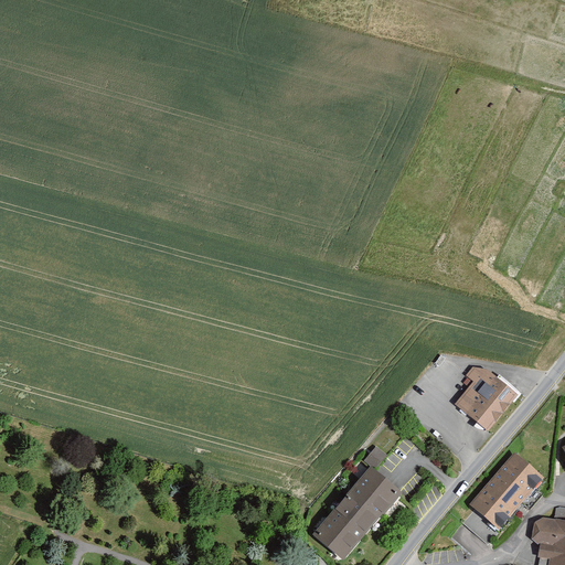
[(473,369),(467,375),(475,382),(456,405),(490,432),(518,395),(487,372),(473,369)]
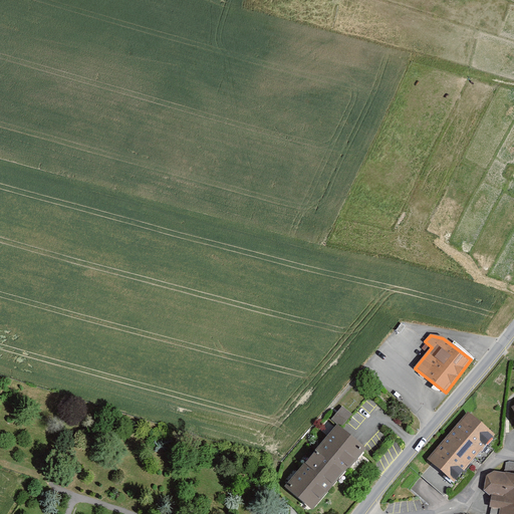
[(352,414),(342,406),(331,420),(341,428),(352,414)]
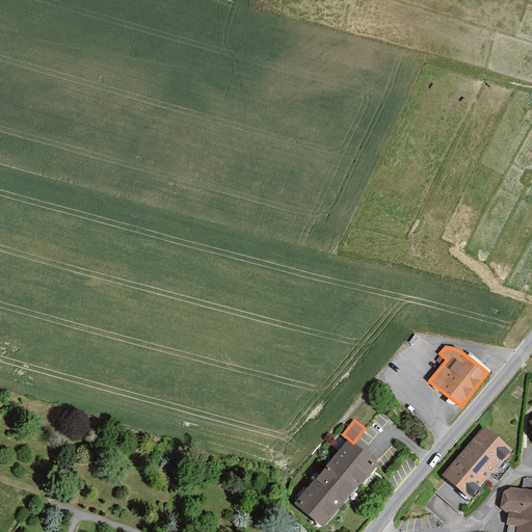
[(510,451),(485,429),(445,477),(469,498),(510,451)]
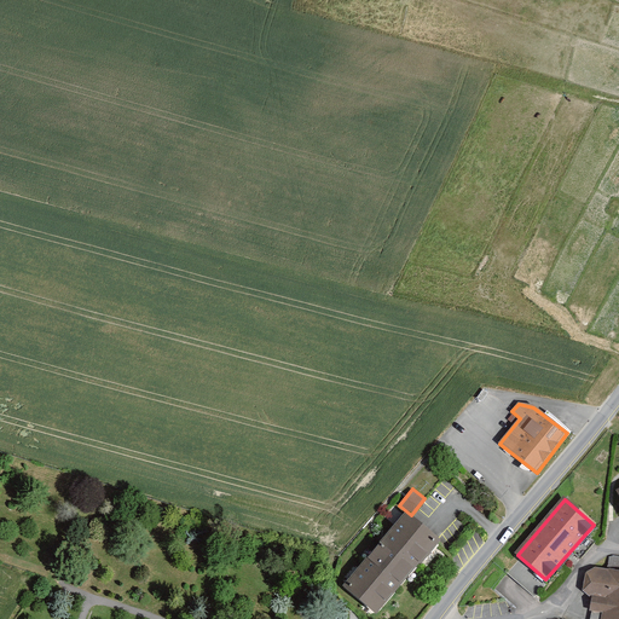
[(342,585),(376,613),(437,545),(441,541),(412,516),(405,510),(379,542),(380,543),(342,585)]
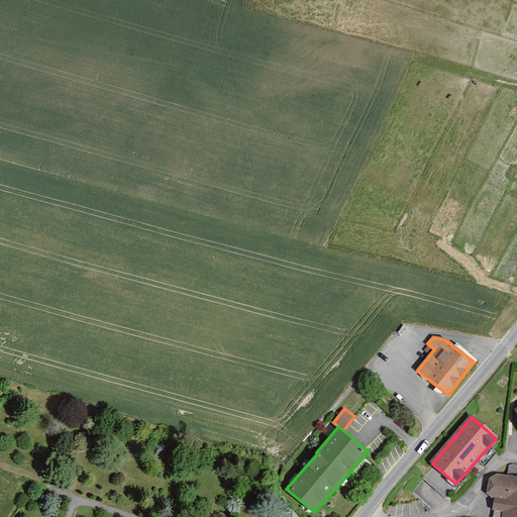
[(497,474),(490,479),(488,493),(492,496),(497,497),(495,510),(504,511),(502,516),(516,516),(516,467),(509,466),(509,476),(497,474)]
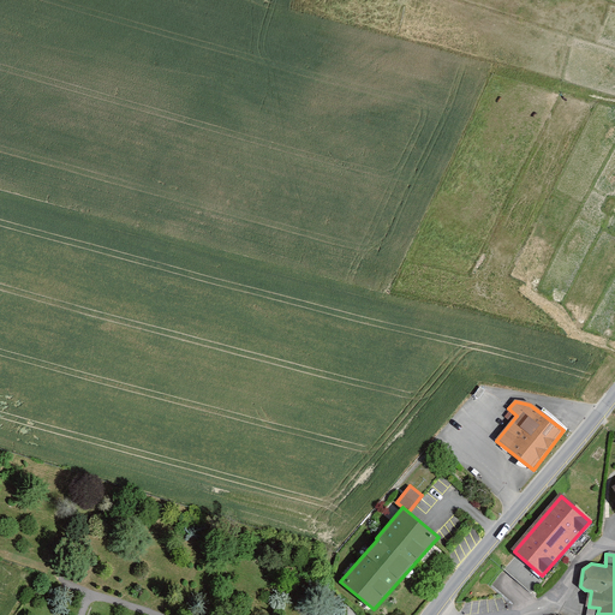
All buildings are outlined.
